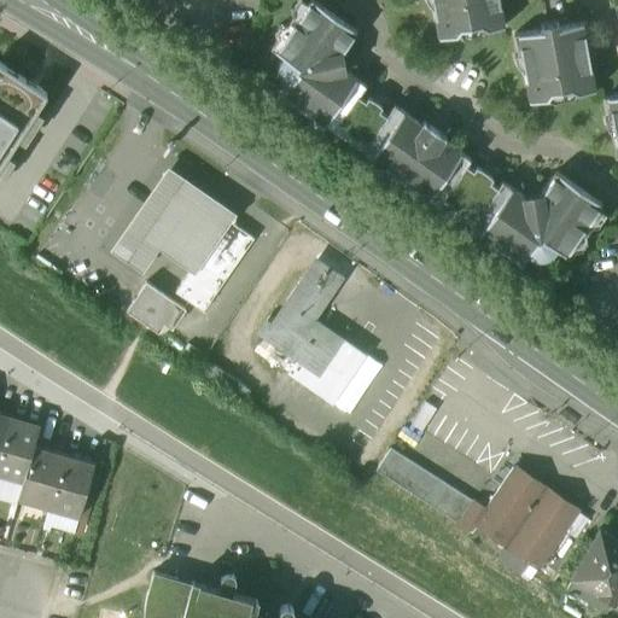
[(356,30),(313,0),(310,0),(297,19),(292,17),(289,24),(289,30),(283,40),(277,41),(272,48),(284,57),(280,64),(280,71),(283,80),(289,85),(279,98),(287,104),(295,103),(302,108),(302,114),(312,120),(314,116),(333,130),(357,97),(366,85),(347,71),(343,51),(356,30)]
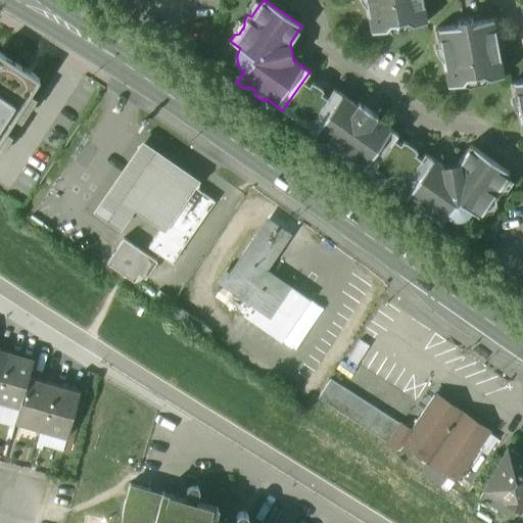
[(362,0),(365,4),(366,7),(368,6),(372,32),(386,30),(390,24),(407,21),(413,25),(427,22),(423,0),(362,0)]
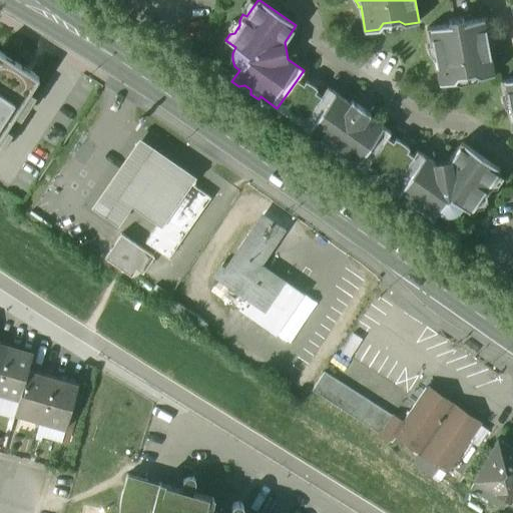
[(450,24),(428,27),(431,45),(427,46),(428,47),(434,57),(434,60),(436,59),(440,84),(455,82),(458,77),(474,74),(480,78),(494,75),(490,50),(491,50),(491,48),(494,37),(493,35),(490,35),(487,18),(464,22),(463,18),(449,20),(450,24)]
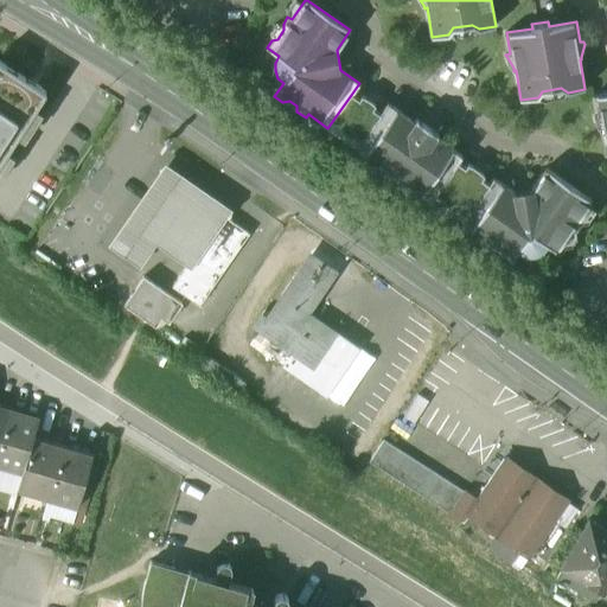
[(0,164),(46,91),(0,62),(0,164)]
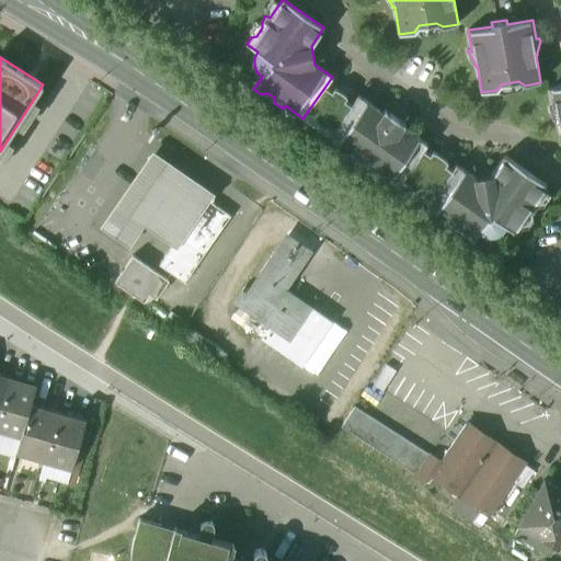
[(560,86),(548,89),(551,107),(549,109),(549,111),(556,122),(556,124),(558,124),(560,142),(560,86)]
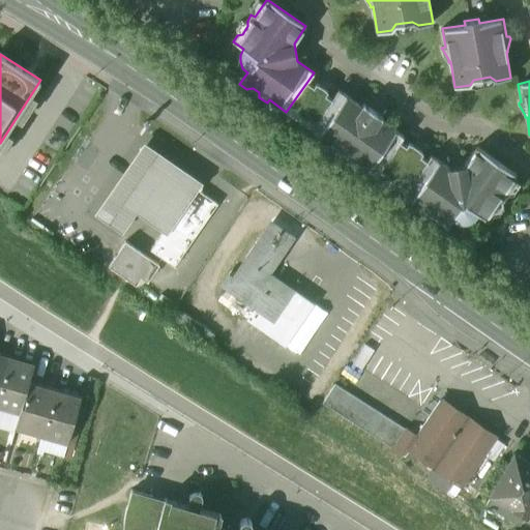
[(314,87),(306,83),(290,106),(296,110),(300,116),(302,117),(308,118),(315,122),(331,99),(325,95),(327,92),(324,88),(320,85),(316,84),(314,87)]
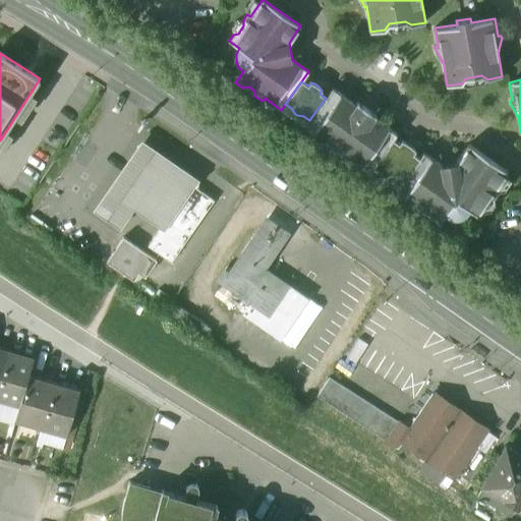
[(355,105),(332,89),(326,98),(309,120),(305,126),(325,140),(322,143),(329,148),(334,147),(341,152),(342,158),(348,162),(350,159),(370,173),(394,139),(397,134),(373,118),(375,115),(357,102),(355,105)]
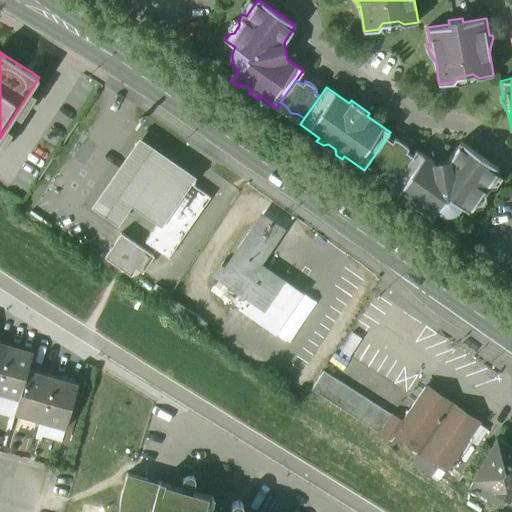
[(392,141),(387,137),(368,164),(374,168),(376,172),(379,176),(383,178),(388,178),(393,182),(412,155),(407,151),(408,148),(404,143),(400,140),(395,138),(392,141)]
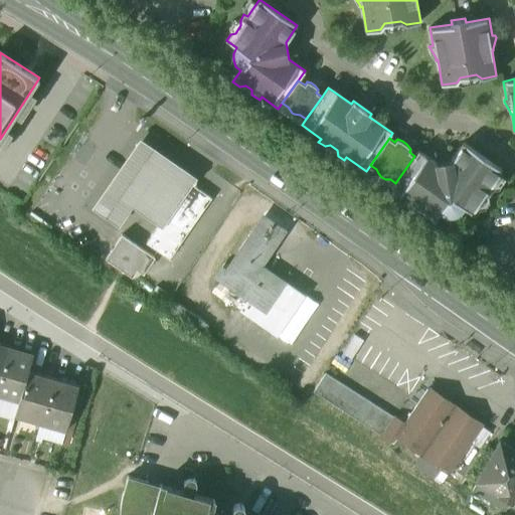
[(159,226),(189,183),(194,176),(140,139),(92,207),(119,226),(133,207),(159,226)]
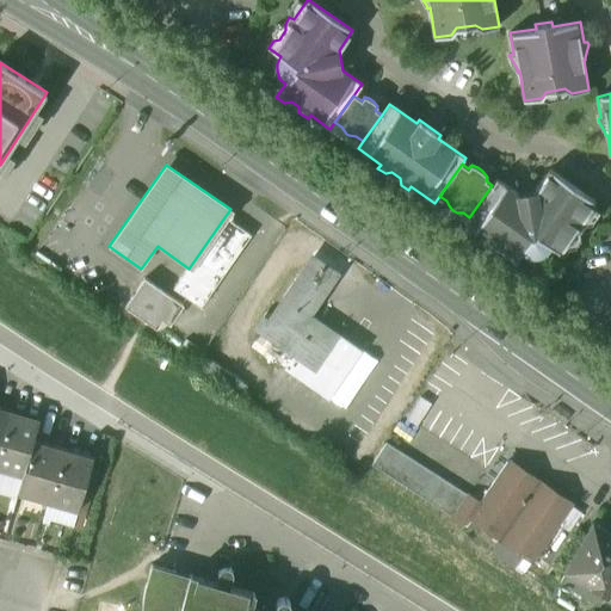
[(549,168),(534,190),(516,193),(497,179),(492,185),(469,217),(464,223),(485,238),(481,242),(488,246),(495,246),(504,252),(505,258),(513,264),(523,251),(528,253),(534,254),(539,253),(544,250),(548,245),(562,255),(568,248),(567,241),(572,234),(579,233),(585,224),(580,221),(594,201),(549,168)]
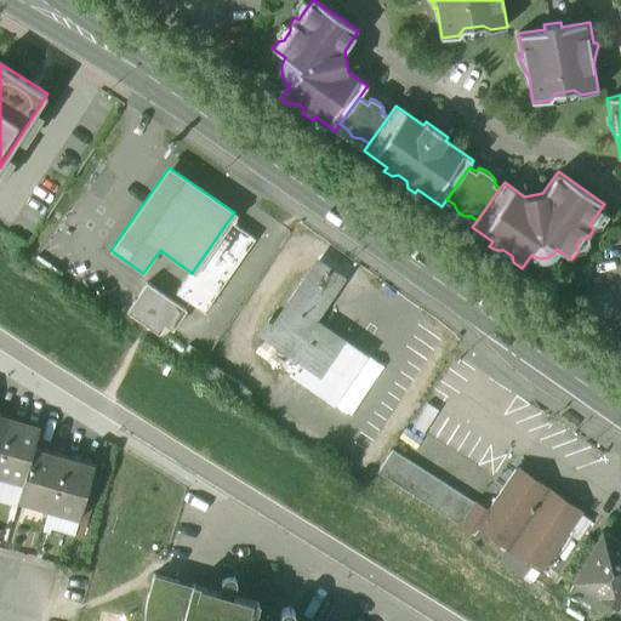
[(228,221),(192,273),(177,294),(204,313),(255,239),(228,221)]
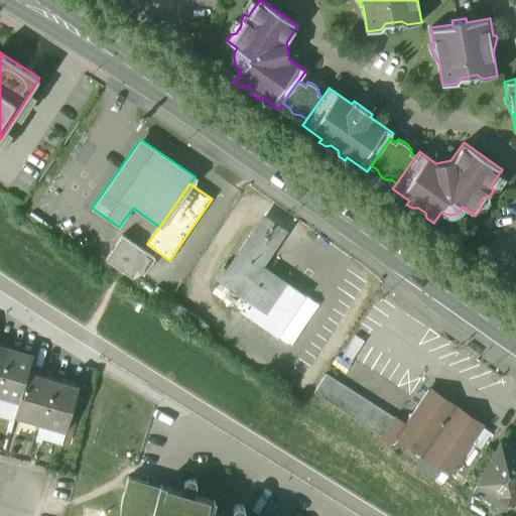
[(155,257),(122,234),(105,258),(132,277),(137,269),(143,273),(155,257)]
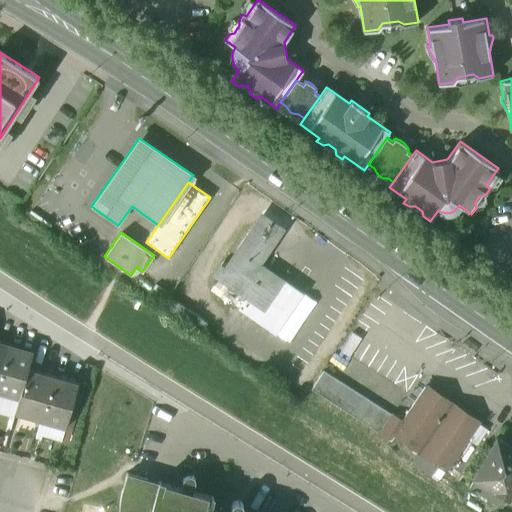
[(232,259),(225,269),(220,267),(215,275),(262,307),(264,308),(282,281),(258,264),(266,254),(246,240),(232,259)]
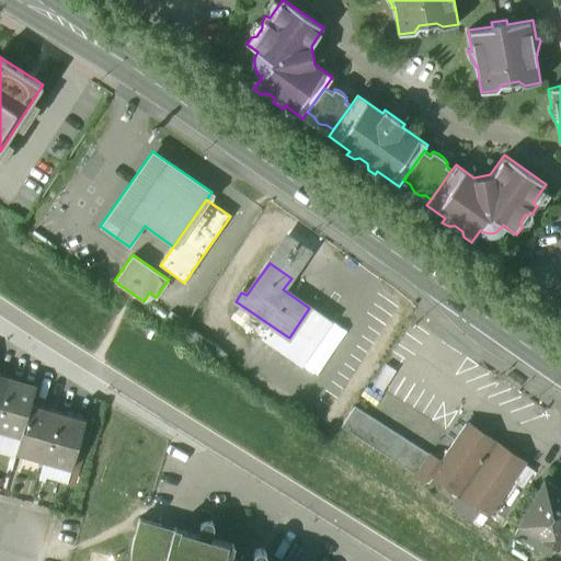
[(254,284),(249,281),(241,293),(247,295),(254,284)]
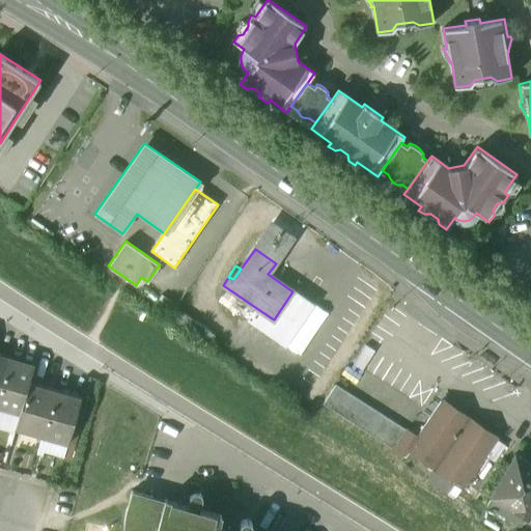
[(313,305),(292,291),(274,319),(272,318),(263,332),(285,346),(313,305)]
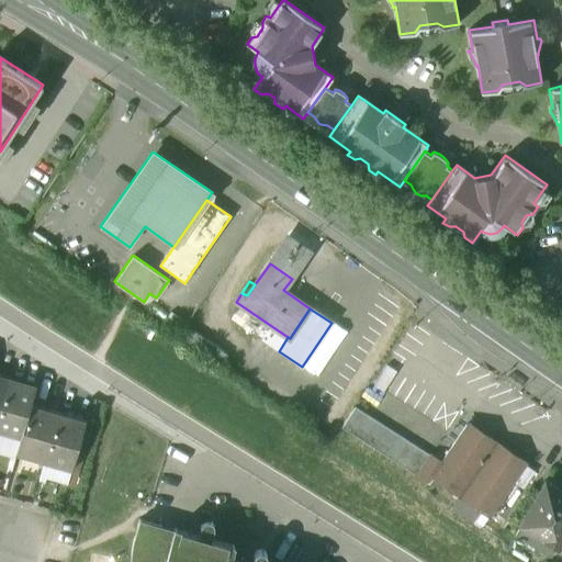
[(386,366),(374,385),(384,392),(396,372),(386,366)]
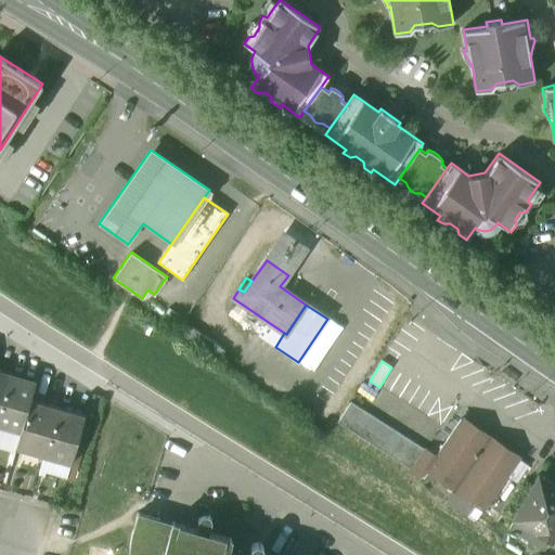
[(35,383),(8,375),(0,400),(0,424),(21,430),(29,399),(35,383)]
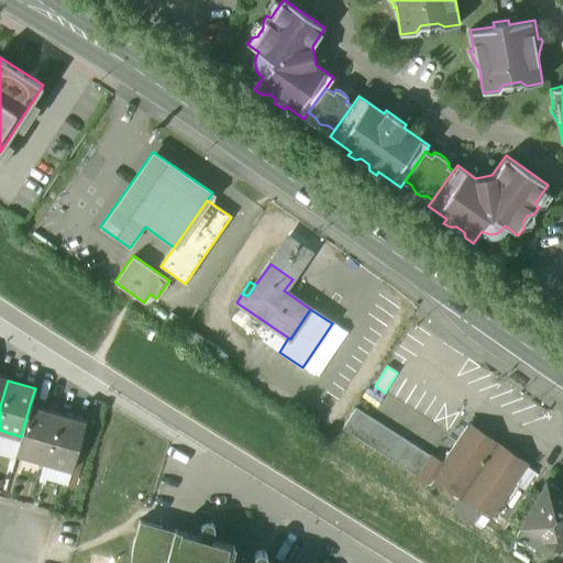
[(57,412),(30,405),(21,437),(17,454),(44,462),(57,412)]
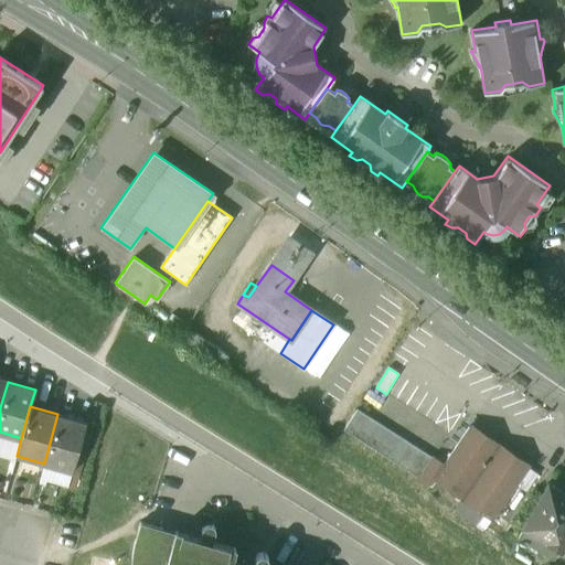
[(432,457),(356,409),(344,429),(418,478),(432,457)]
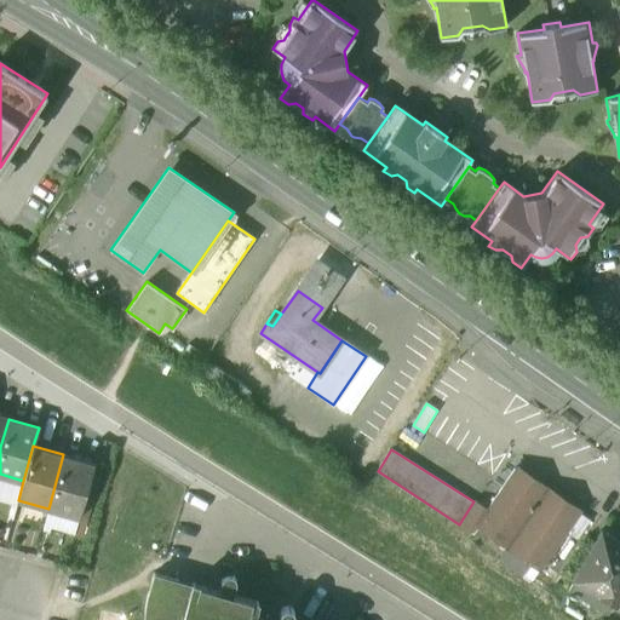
[(95,464),(63,454),(49,509),(79,517),(95,464)]
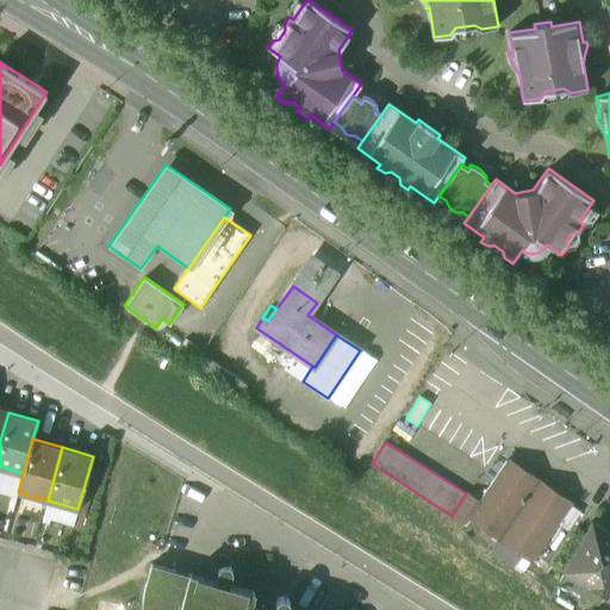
[(541,487),(506,462),(478,502),(467,517),(503,542),(541,487)]
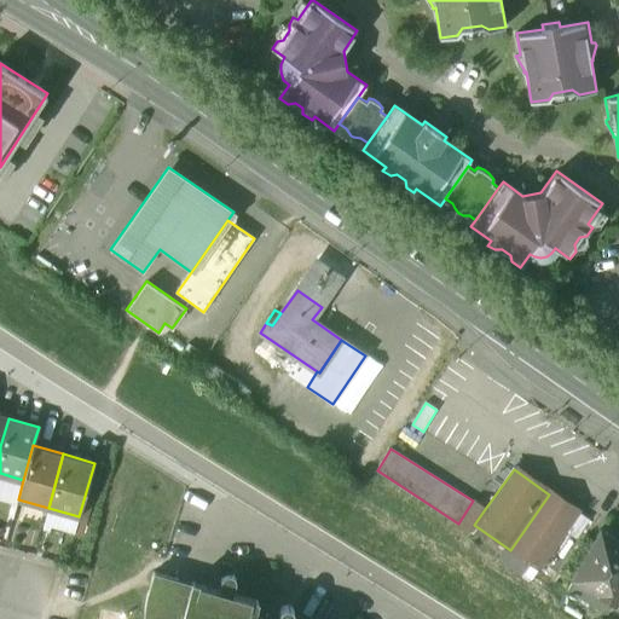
[(578,513),(549,495),(510,550),(538,570),(566,531),(578,513)]
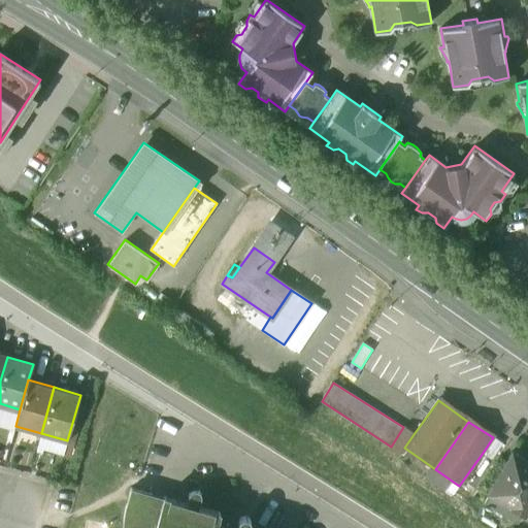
[(403,427),(391,447),(401,453),(404,448),(414,434),(403,427)]
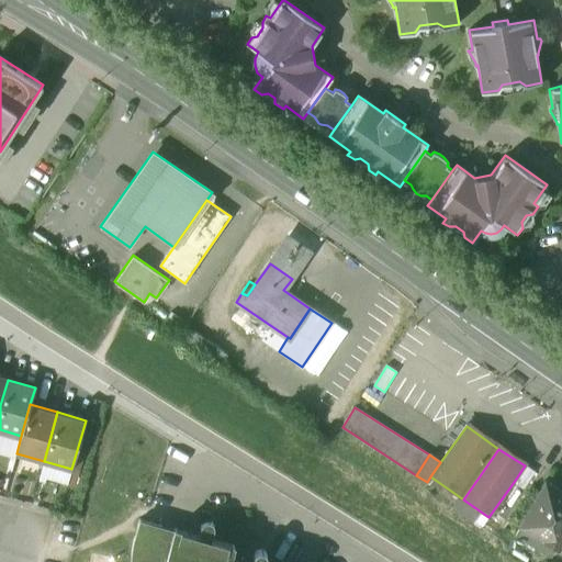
[(525,465),(514,482),(523,489),(534,472),(525,465)]
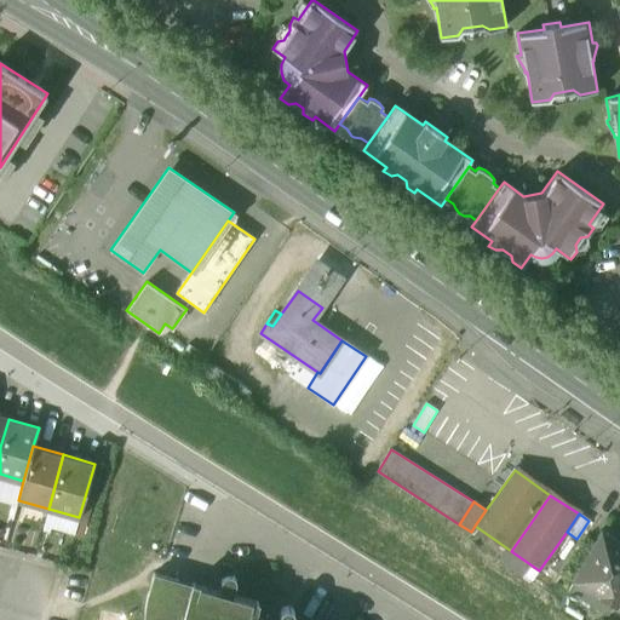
[(619,543),(602,533),(569,589),(608,612),(615,601),(619,603),(619,543)]
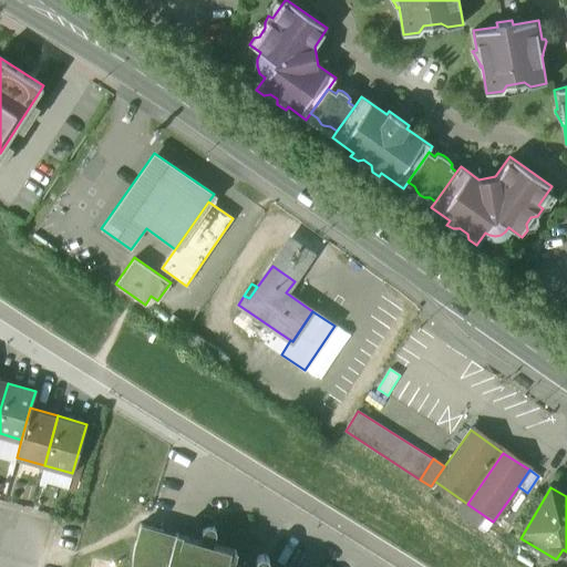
[(177,534),(142,524),(138,535),(136,542),(134,550),(133,559),(132,566),(268,566),(269,563),(269,560),(268,558),(267,556),(264,555),(261,555),(259,556),(257,558),(254,566),(243,566),(233,564),(237,550),(213,544),(216,532),(216,529),(215,527),(213,526),(210,525),(208,525),(206,526),(204,528),(200,539),(177,533),(177,534)]
